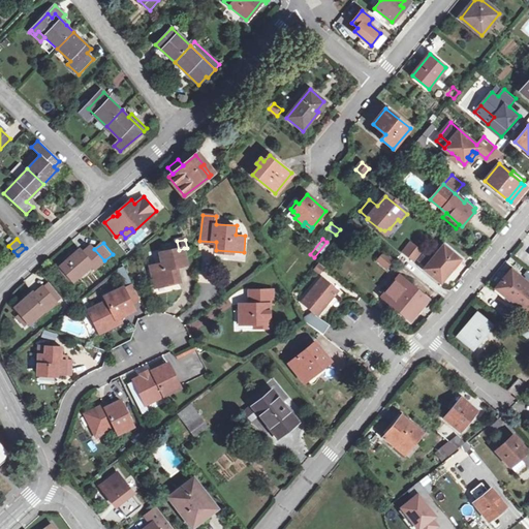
[(66,260),(62,265),(74,278),(90,267),(92,270),(104,260),(94,249),(92,245),(83,252),(81,249),(73,254),(66,260)]
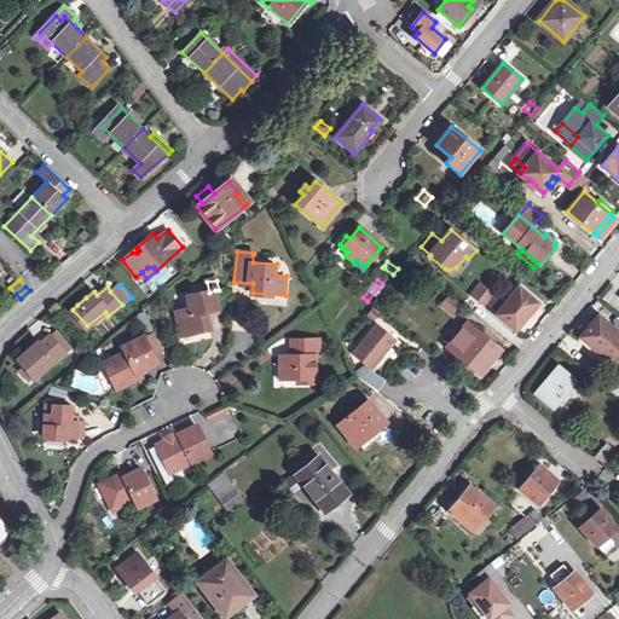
[(496,314),(516,331),(539,302),(520,287),(496,314)]
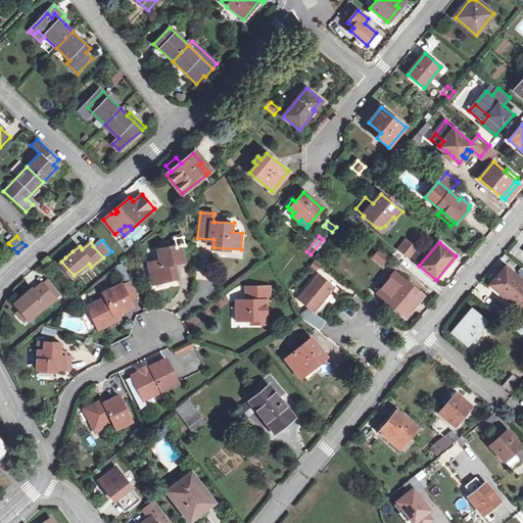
[(402,251),(410,258),(418,249),(410,243),(402,251)]
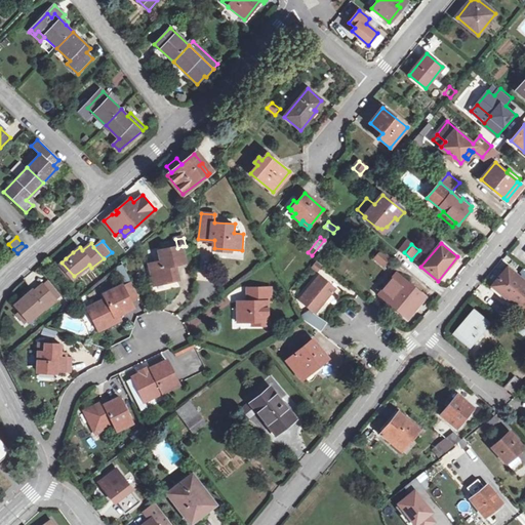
[(186,263),(183,246),(177,248),(160,251),(162,261),(152,264),(156,284),(177,280),(174,265),(186,263)]
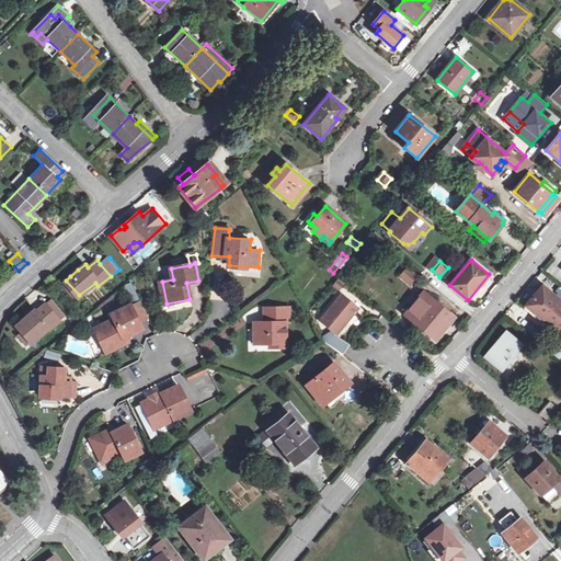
[(399,275),(410,284),(416,275),(407,266),(399,275)]
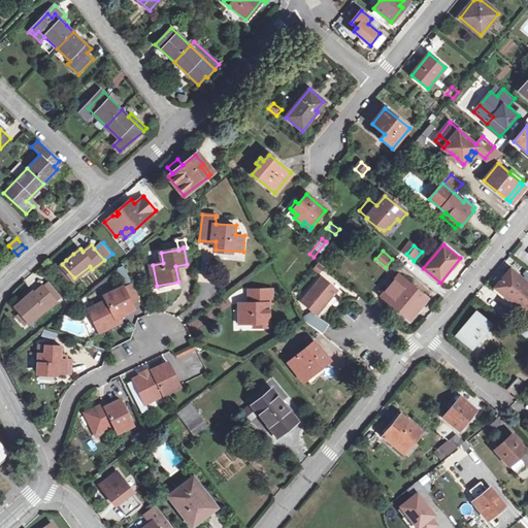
[(66,260),(73,254),(71,252),(64,258),(66,260)]
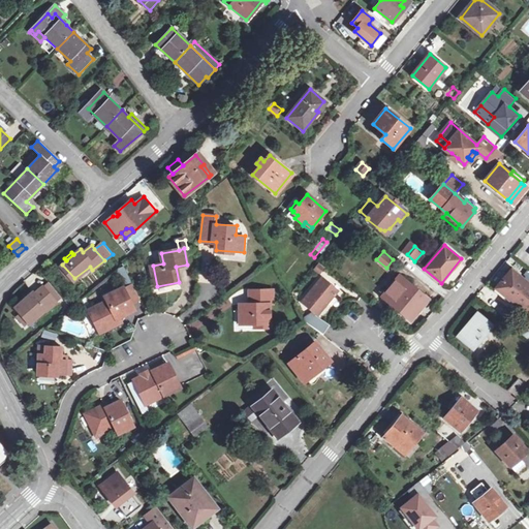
[(528,315),(528,314),(528,285),(508,268),(503,274),(506,276),(496,288),(528,315)]
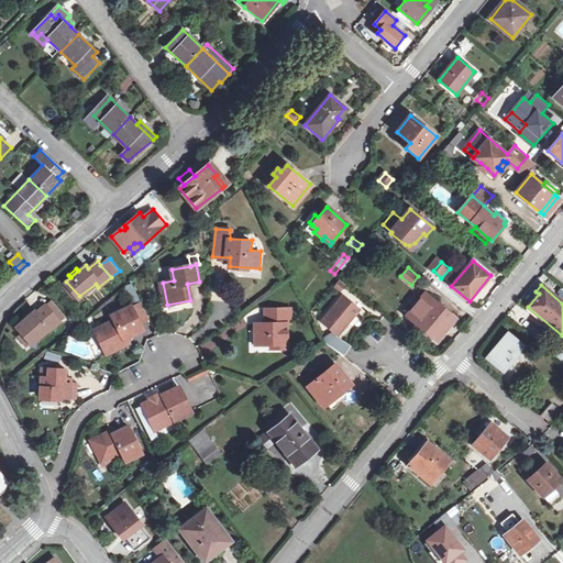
[(435,340),(446,328),(454,318),(424,294),(406,315),(428,333),(435,340)]
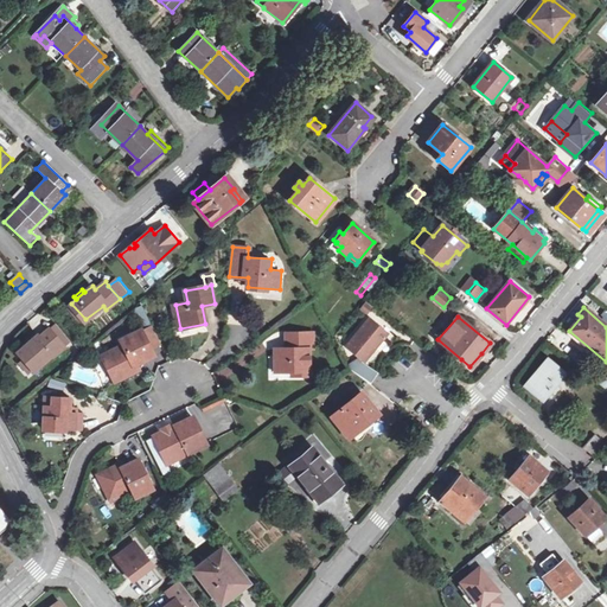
[(346,346),(364,360),(388,334),(369,319),(346,346)]
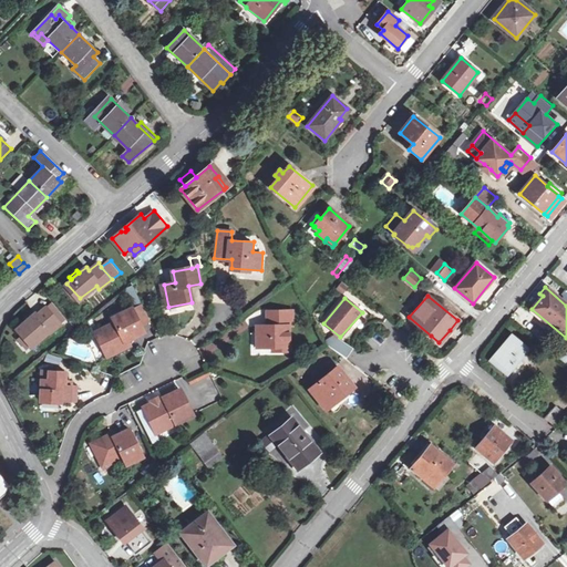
[(45,309),(59,326),(65,320),(52,303),(45,309)]
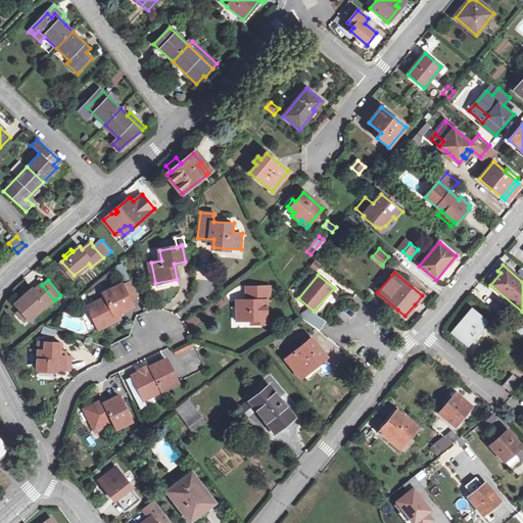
[(123,284),(131,301),(139,297),(131,280),(123,284)]
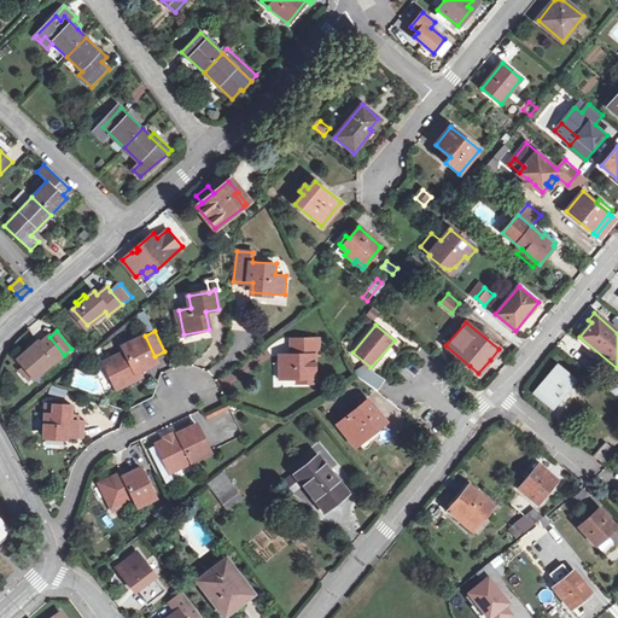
[(127,350),(105,361),(112,377),(116,375),(121,385),(140,377),(138,371),(158,361),(155,356),(145,336),(124,345),(127,350)]
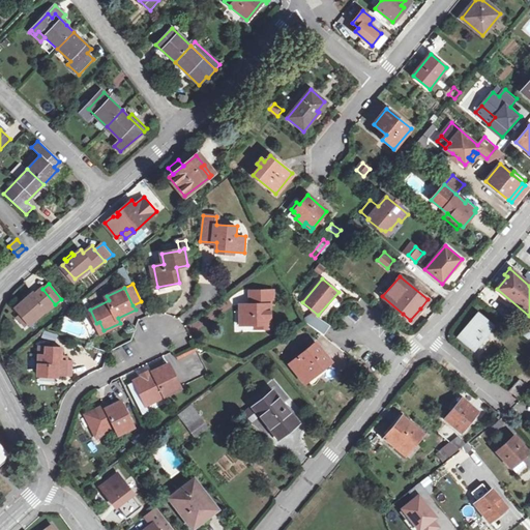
[(25,299),(16,307),(21,313),(28,322),(29,323),(46,308),(47,311),(55,304),(42,289),(34,296),(32,293),(31,294),(25,299)]
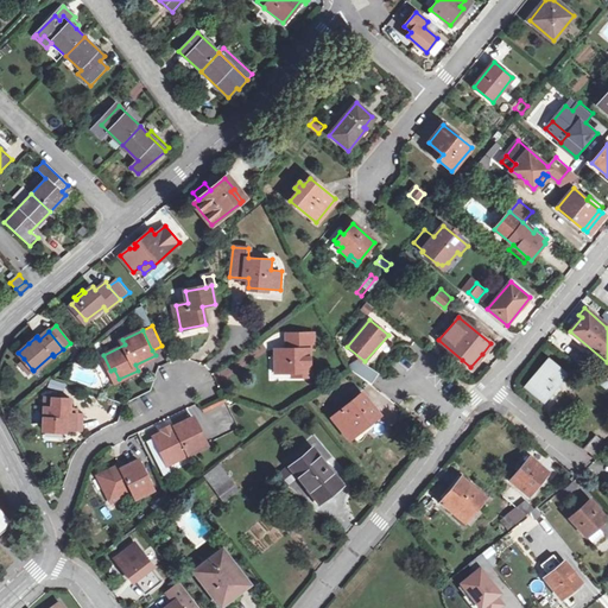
[(29,343),(36,337),(33,334),(26,341),(29,343)]
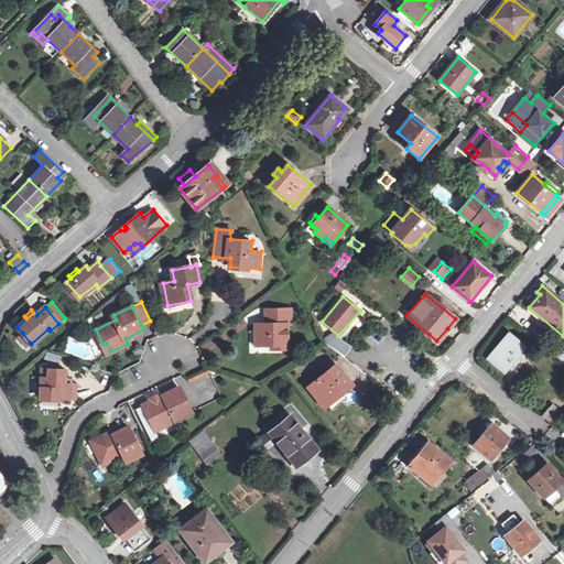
[(290,310),(266,311),(266,324),(255,325),(255,346),(271,346),(278,346),(278,349),(288,349),(288,325),(291,325),(290,310)]
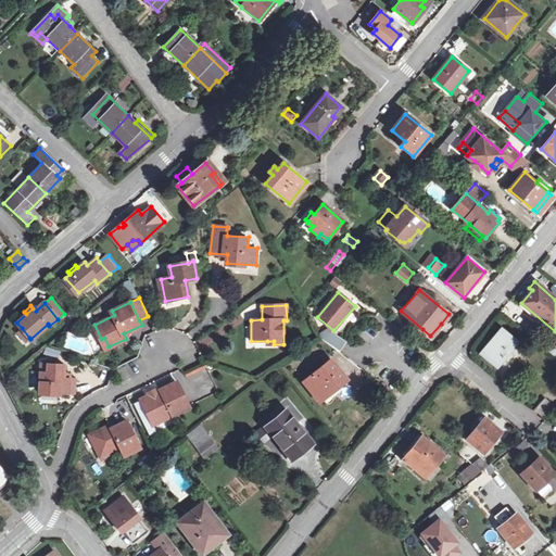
[(29,338),(22,328),(17,331),(25,341),(29,338)]
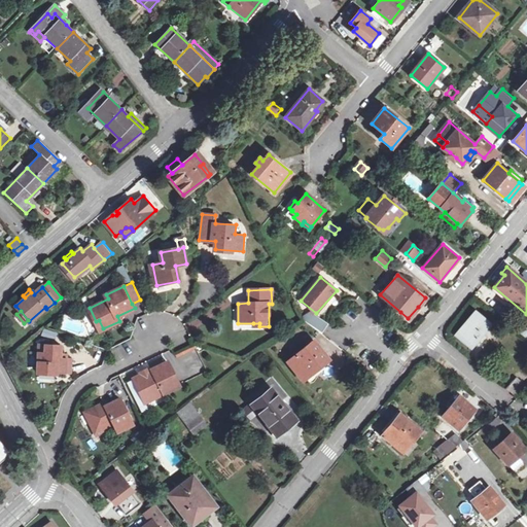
[(470,347),(478,339),(477,338),(480,334),(483,336),(491,324),(476,311),(455,336),(470,347)]
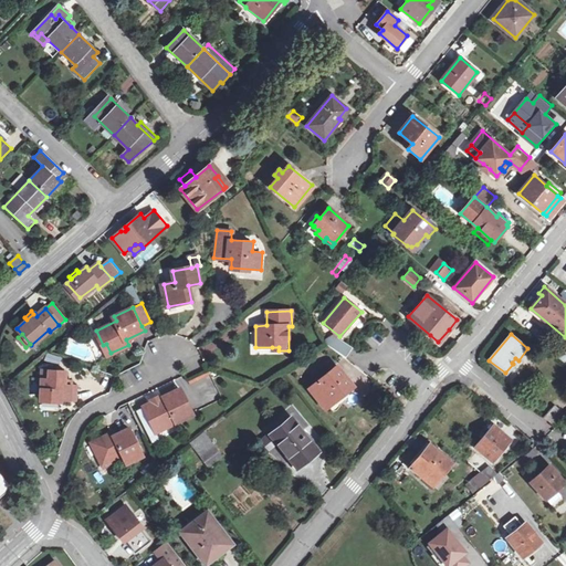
[(334,335),(325,339),(327,344),(327,345),(345,358),(352,348),(334,335)]
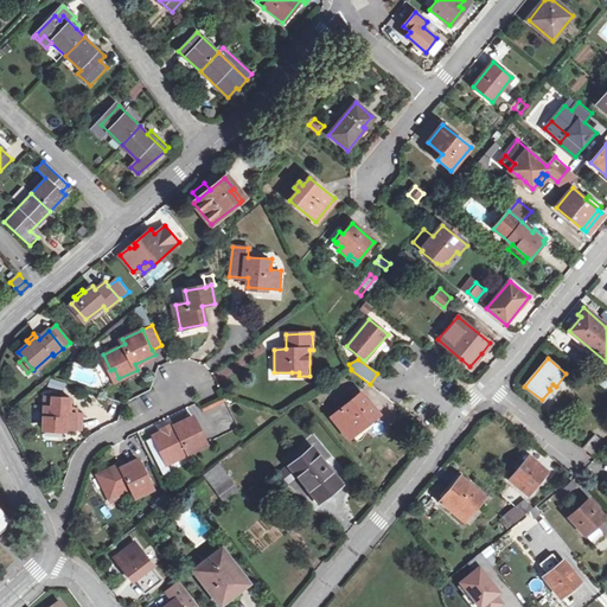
[(606,369),(604,366),(594,378),(606,389),(606,387),(606,369)]
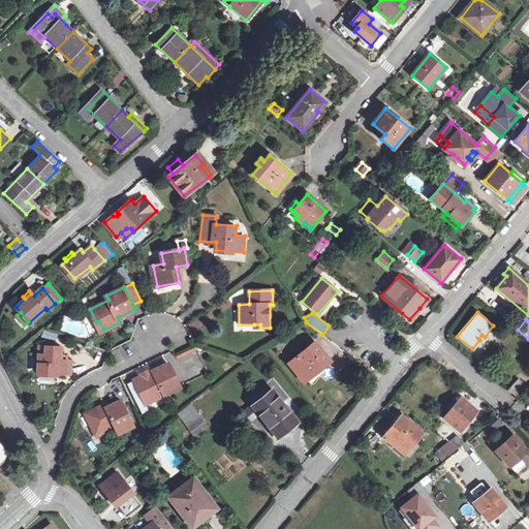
[(186,325),(189,333),(199,328),(195,320),(186,325)]
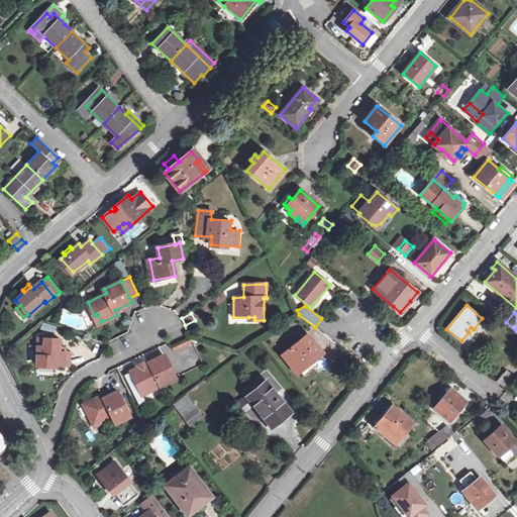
[(298,373),(307,366),(305,363),(321,350),(309,333),(283,354),(298,373)]
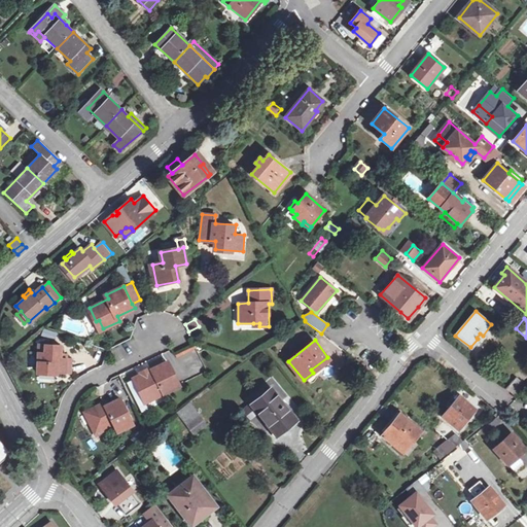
[(47,352),(48,345),(39,344),(39,352),(47,352)]
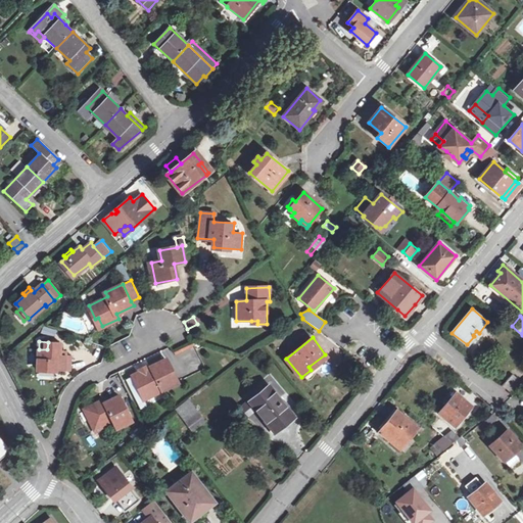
[(39,349),(37,369),(70,370),(72,357),(67,355),(60,355),(60,350),(61,342),(48,342),(47,349),(39,349)]
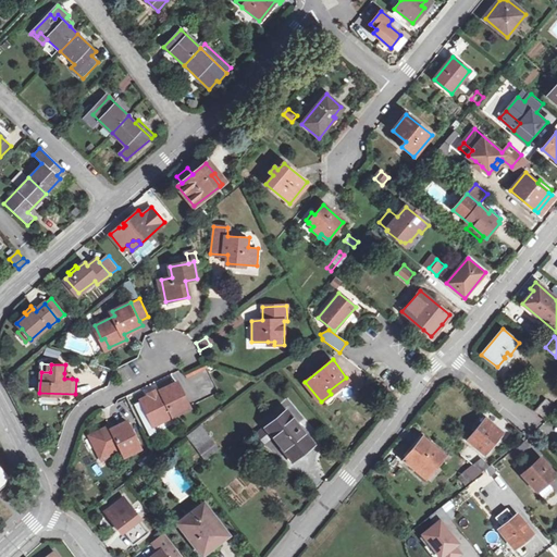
[(149,397),(140,401),(151,423),(160,419),(162,422),(189,408),(177,383),(157,394),(149,397)]
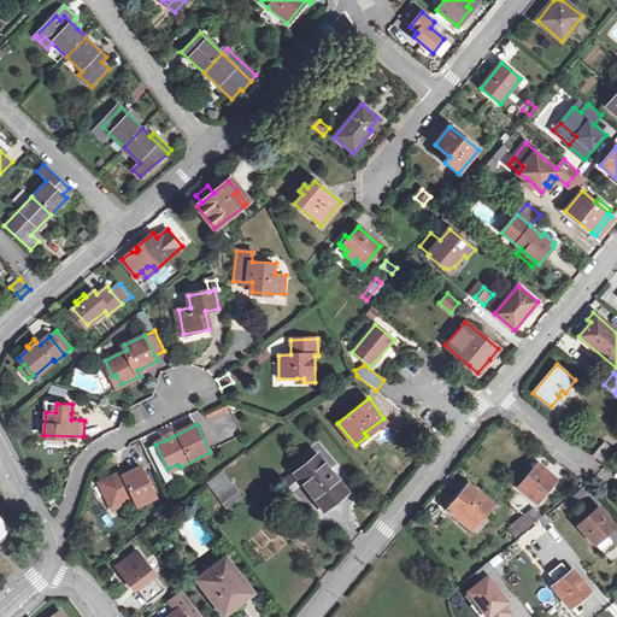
[(594,456),(603,462),(613,450),(605,442),(594,456)]
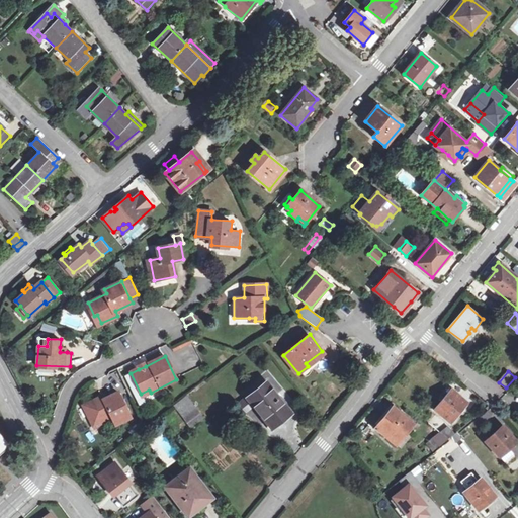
[(267,382),(249,398),(255,406),(272,427),(282,419),(279,416),(287,409),(267,382)]
